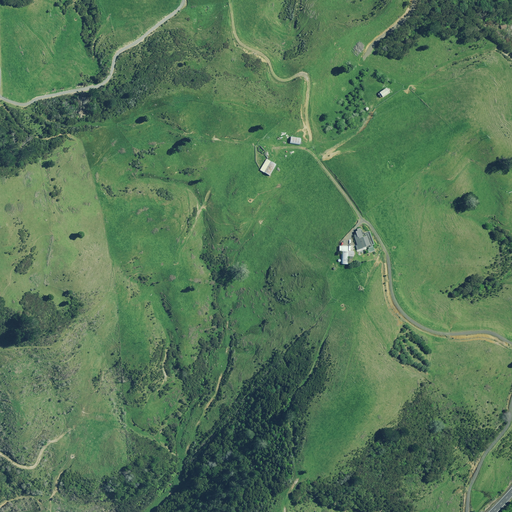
[(391,93),(387,89),(379,94),(381,97),(383,97),(384,98),(391,93)]
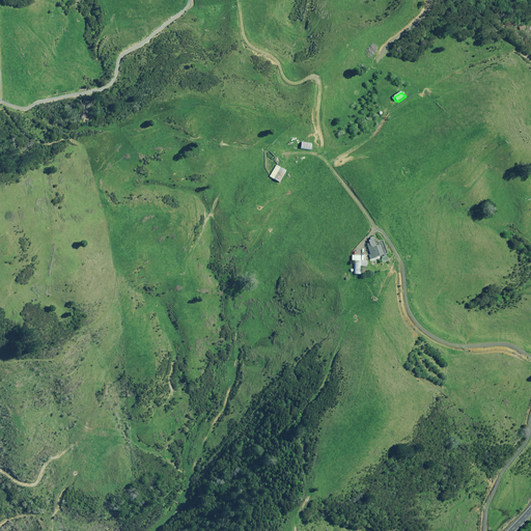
[(312,143),(302,141),(300,148),(311,150),(312,143)]
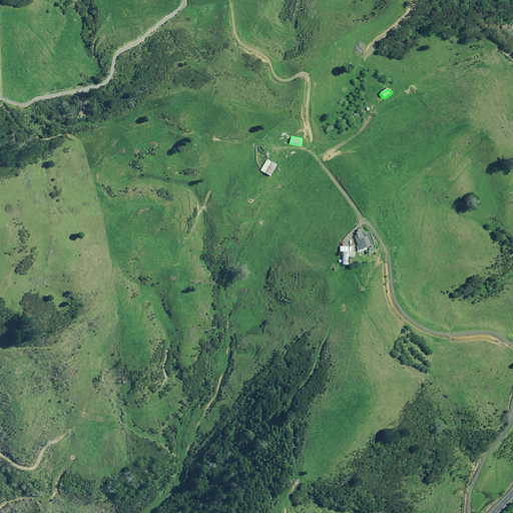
[(277,165),(268,160),(262,171),(270,176),(277,165)]
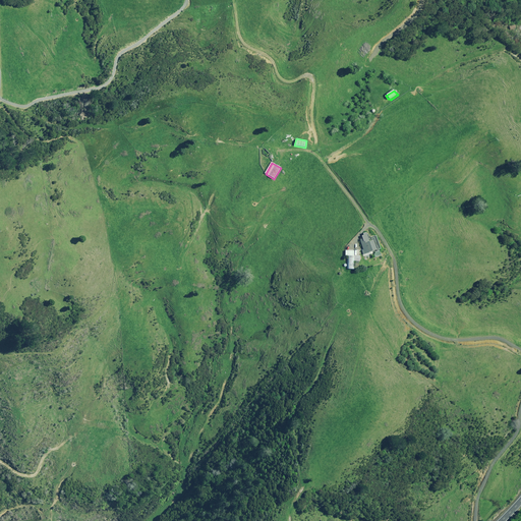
[(370,254),(373,253),(372,251),(374,250),(378,249),(374,240),(369,241),(368,238),(366,233),(363,234),(364,235),(362,236),(363,239),(360,240),(363,248),(362,249),(364,256),(370,254)]
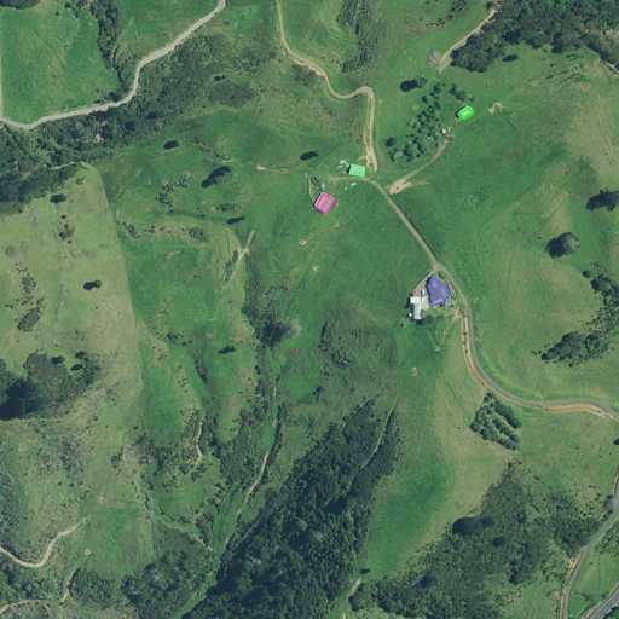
[(421,310),(428,310),(428,305),(421,304),(422,298),(411,298),(411,304),(414,304),(412,319),(420,319),(421,310)]
